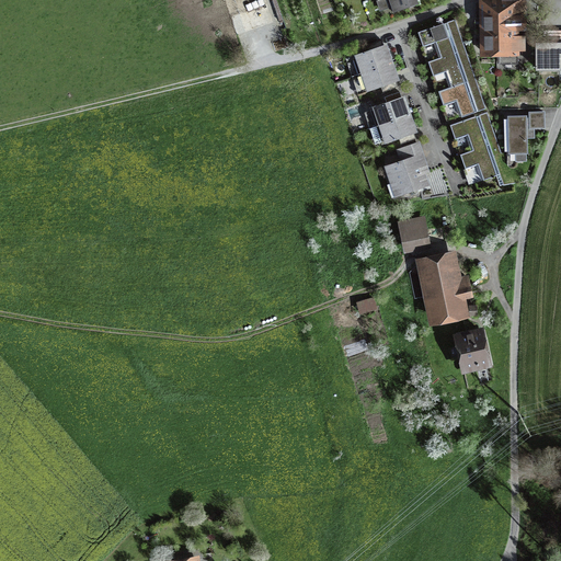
[(379,0),(386,19),(420,7),(418,0),(379,0)]
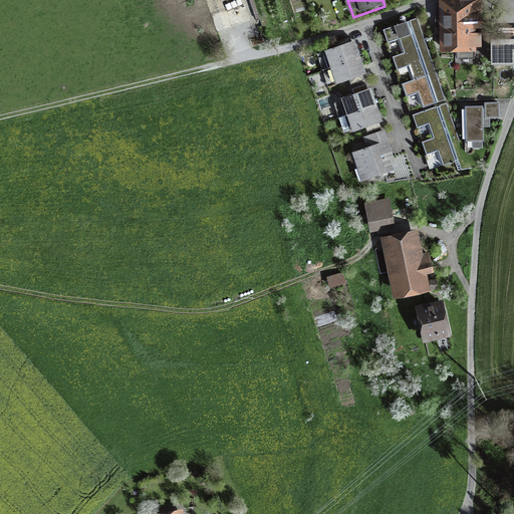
[(484,1),(441,1),(442,55),(485,55),(484,1)]
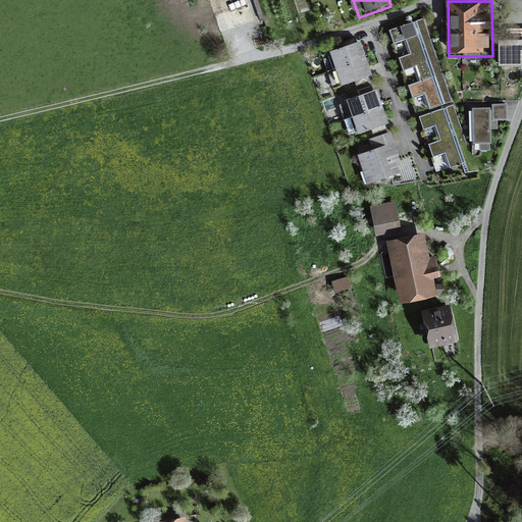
[(411,53),(432,45),(422,18),(389,30),(395,43),(406,39),(411,53)]
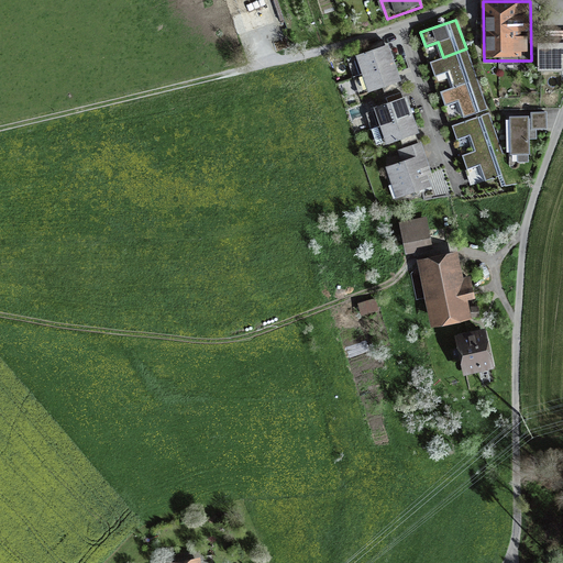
[(547,43),(562,43),(562,42),(562,31),(547,31),(547,43)]
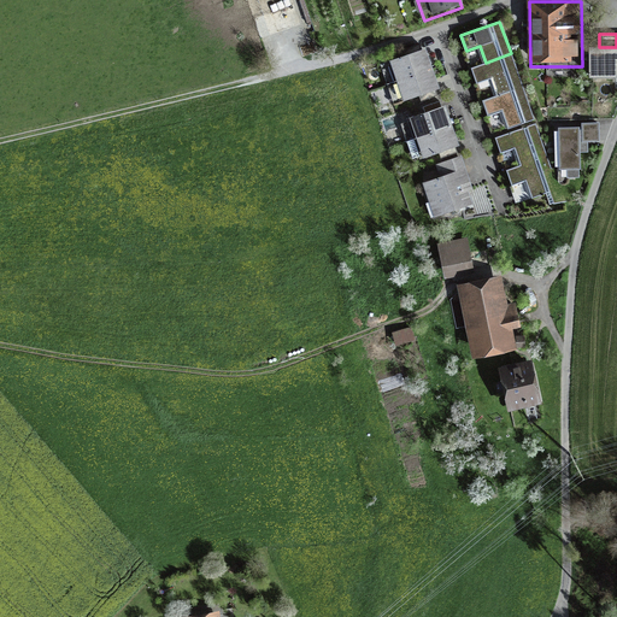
[(392,82),(429,70),(419,43),(404,50),(406,58),(386,65),(392,82)]
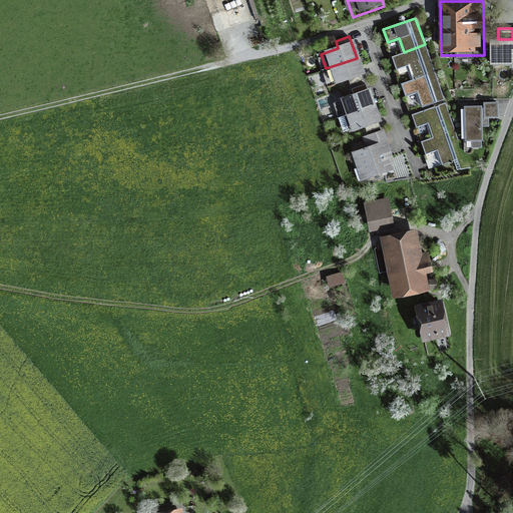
[(512,63),(512,39),(498,39),(490,39),(491,66),(512,65),(512,63)]
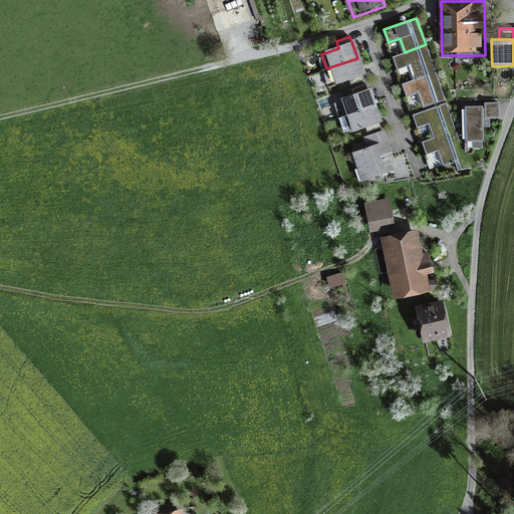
[(426,44),(405,52),(393,56),(398,69),(409,65),(414,79),(435,71),(426,44)]
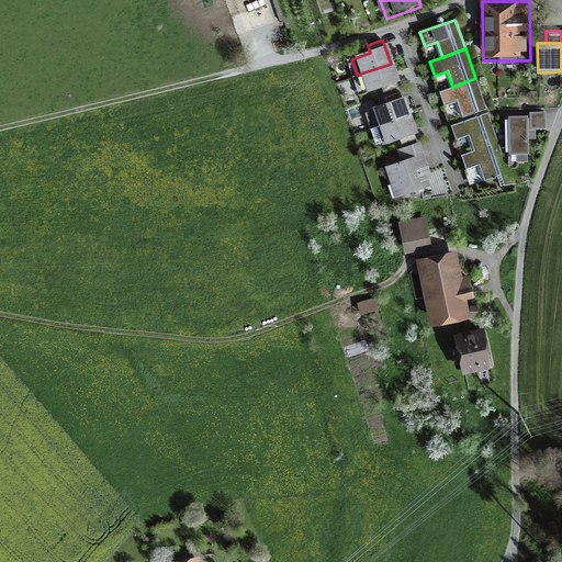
[(391,64),(357,75),(362,90),(381,83),(384,92),(398,87),(391,64)]
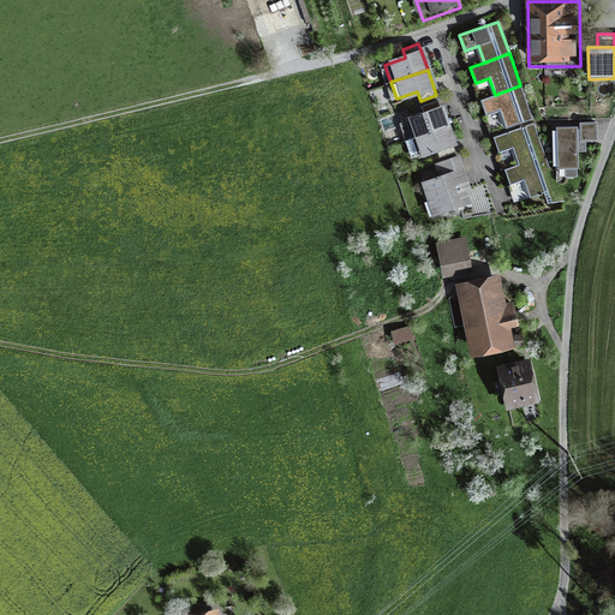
[(520,85),(495,95),(481,100),(487,115),(500,109),(506,127),(518,123),(520,127),(533,123),(520,85)]
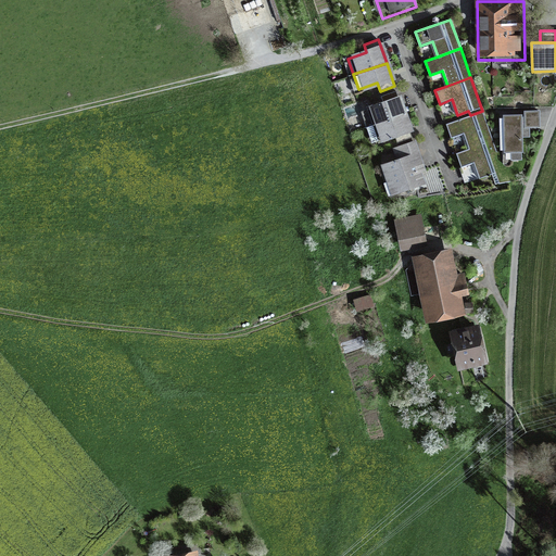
[(370,125),(404,114),(395,91),(381,96),(384,104),(365,111),(370,125)]
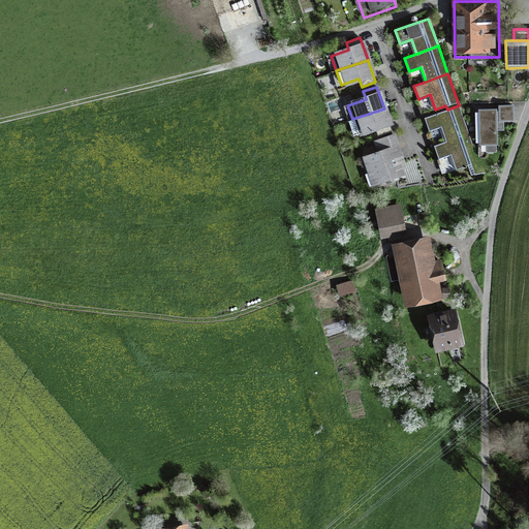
[(446,142),(469,133),(459,105),(447,110),(424,118),(429,131),(441,127),(446,142)]
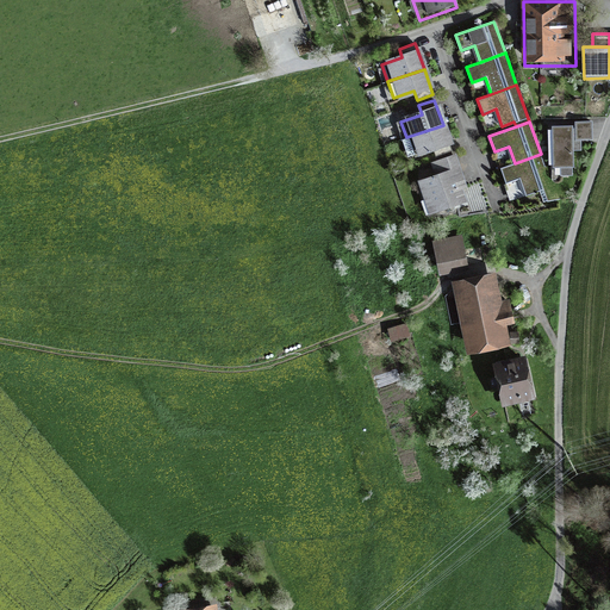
[(592,122),(576,123),(577,128),(577,138),(580,138),(592,138),(592,122)]
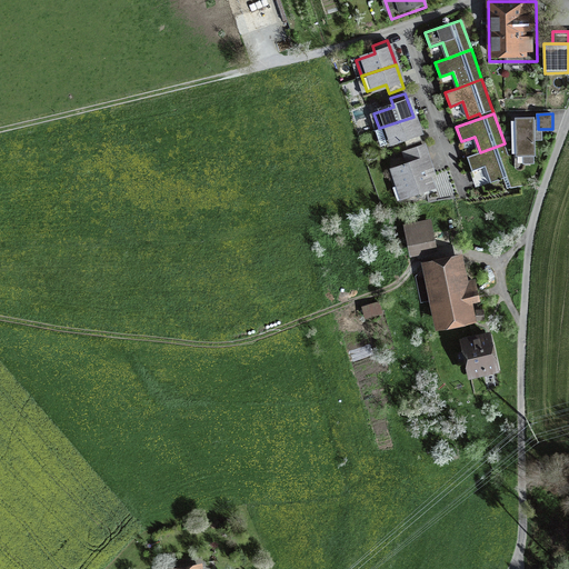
[(413,117),(379,128),(375,130),(380,146),(405,138),(407,145),(421,140),(413,117)]
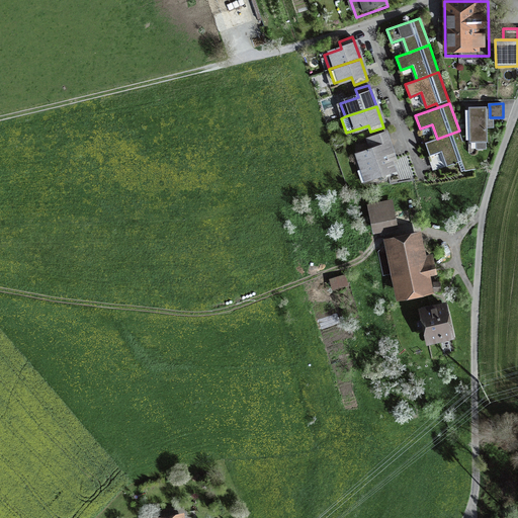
[(490,108),(469,108),(470,141),(477,141),(477,148),(487,148),(486,127),(494,127),(493,117),(490,117),(490,108)]
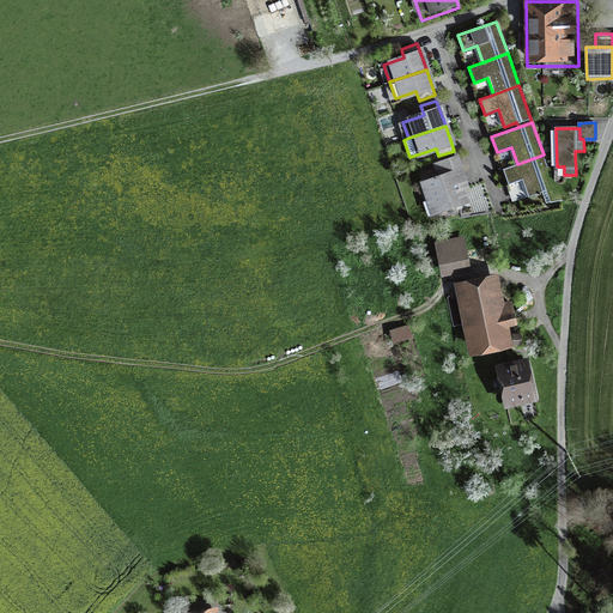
[(544,155),(517,164),(504,169),(509,183),(522,178),(528,195),(546,189),(554,186),(547,168),(544,155)]
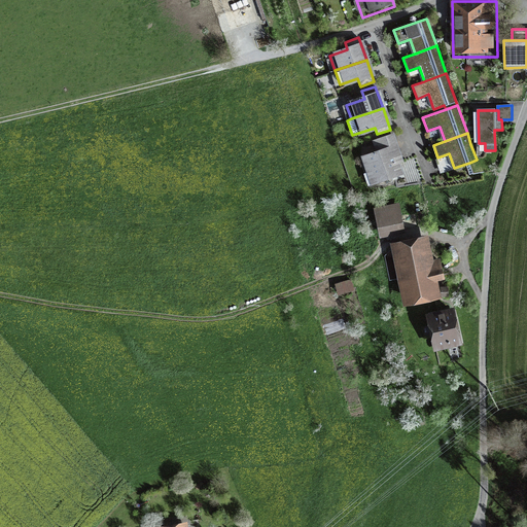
[(375,150),(360,155),(371,187),(407,175),(393,134),(372,141),(375,150)]
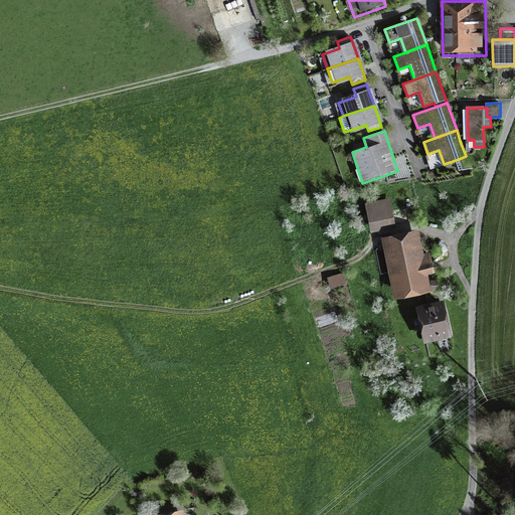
[(390,199),(368,203),(374,227),(396,222),(390,199)]
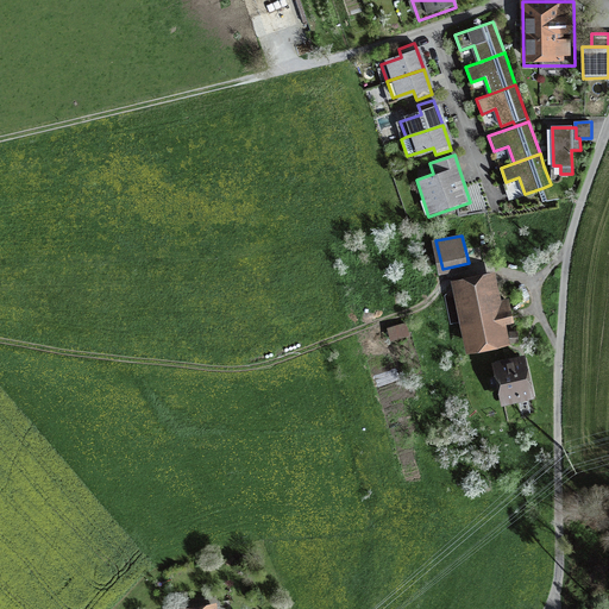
[(497,276),(457,287),(470,359),(514,350),(497,276)]
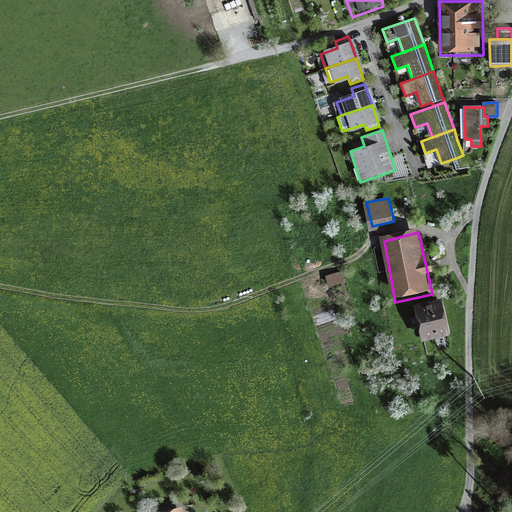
[(329,285),(345,281),(342,270),(326,274),(329,285)]
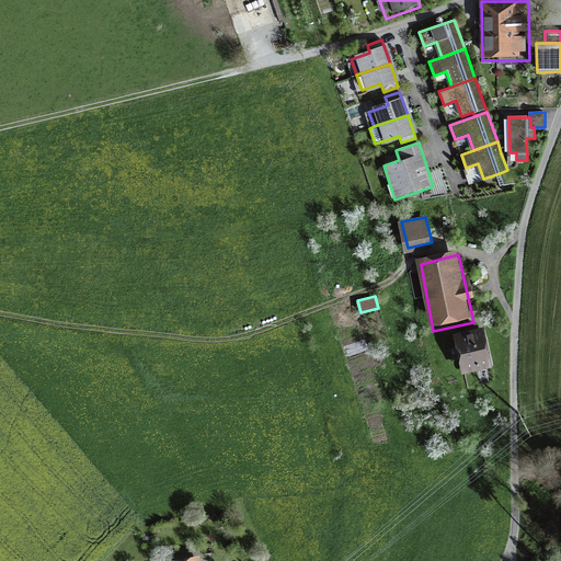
[(488,344),(458,350),(462,376),(494,370),(488,344)]
